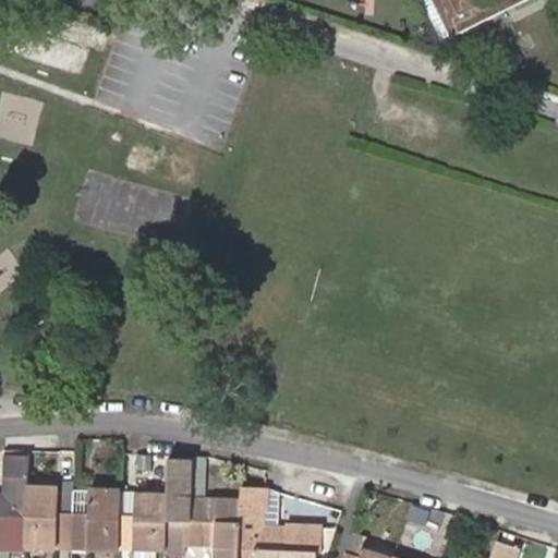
[(432,0),(449,36),(526,0),(432,0)]
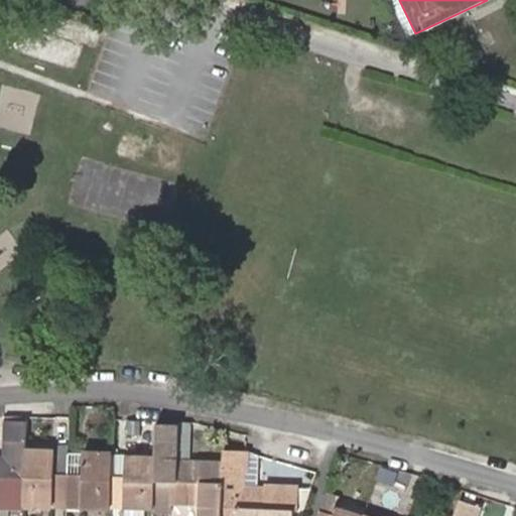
[(2,457),(0,456),(0,509),(23,511),(24,505),(154,509),(154,514),(171,514),(171,505),(199,506),(198,515),(293,515),(294,513),(298,513),(304,513),(311,491),(299,491),(258,489),(247,489),(248,450),(225,449),(224,463),(179,462),(179,442),(180,424),(157,423),(156,456),(127,455),(126,477),(111,477),(112,455),(84,454),(83,475),(70,475),(71,446),(55,447),(54,453),(26,453),(27,421),(27,416),(4,415),(4,420),(2,457)]
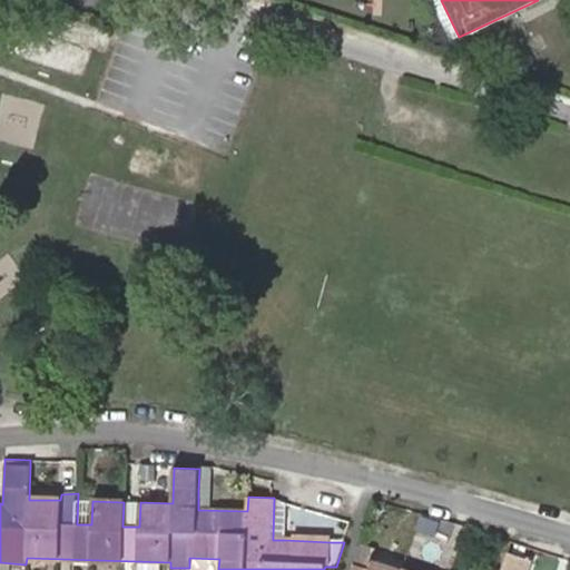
[(213,489),(213,467),(203,464),(199,464),(199,469),(198,489),(213,489)]
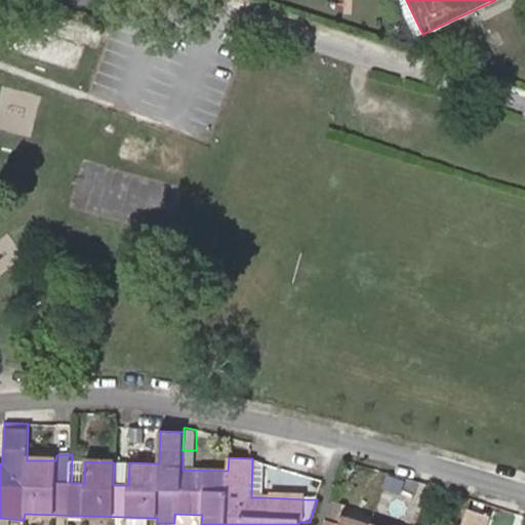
[(264,461),(252,458),(251,497),(263,497),(264,461)]
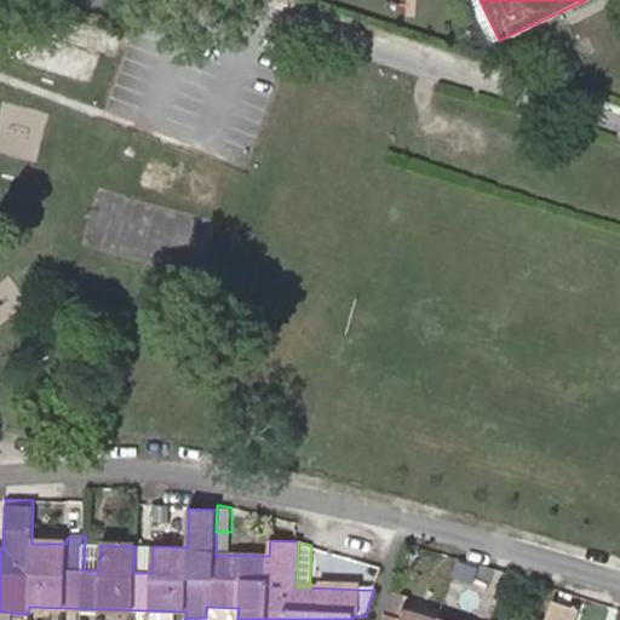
[(386,614),(384,619),(575,619),(579,613),(580,609),(554,601),(551,604),(546,619),(438,619),(406,609),(401,619),(386,614)]
